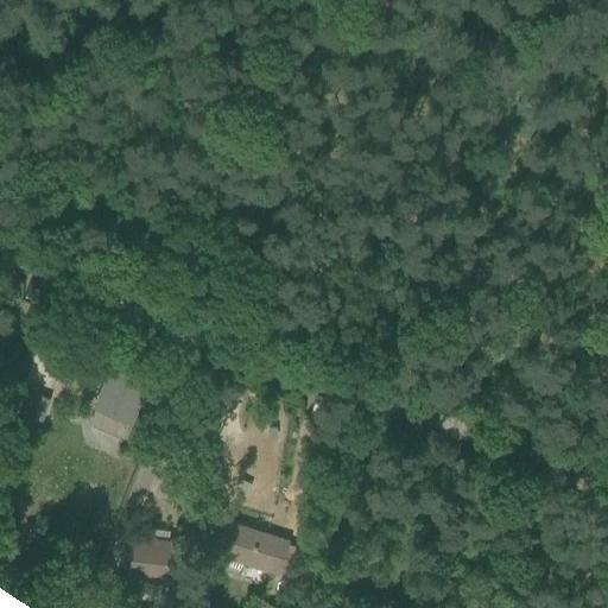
[(30,358),(8,416),(37,425),(48,399),(44,398),(57,367),(30,358)]
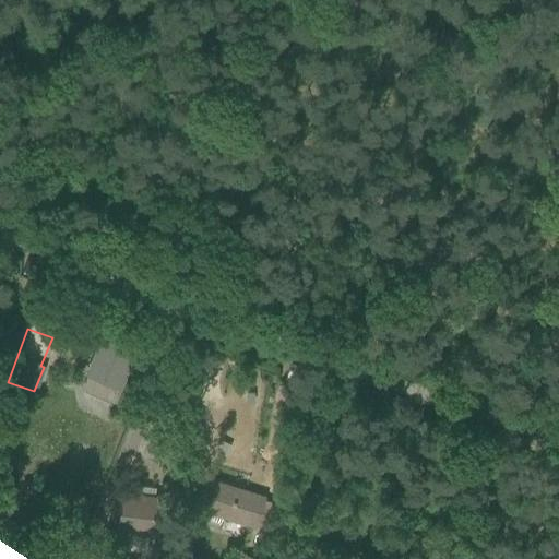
[(80,390),(110,402),(116,388),(119,389),(137,351),(100,335),(84,373),(87,375),(80,390)]
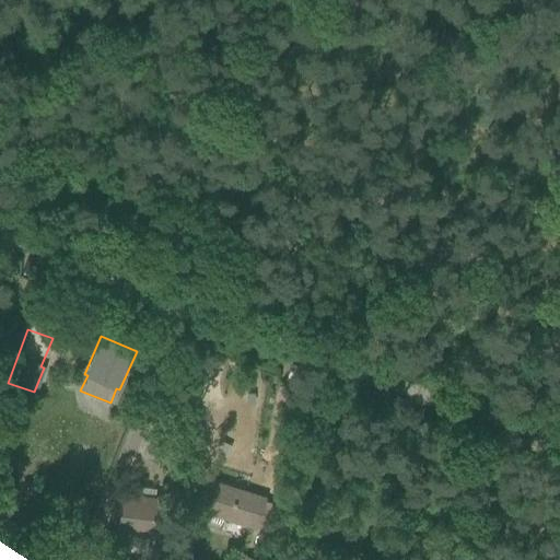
[(257,527),(270,531),(279,504),(266,500),(267,497),(216,481),(206,514),(211,515),(209,521),(220,525),(222,520),(256,529),(257,527)]
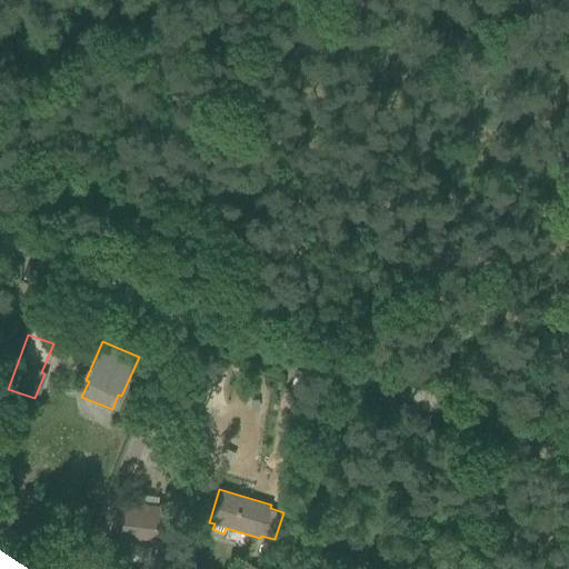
[(152,547),(155,547),(160,505),(157,505),(158,497),(127,492),(126,500),(123,499),(118,542),(121,542),(119,558),(150,562),(152,547)]
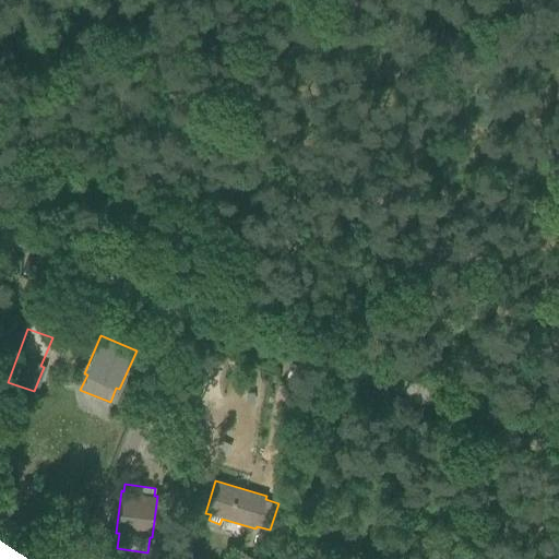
[(182,547),(197,547),(197,526),(182,526),(182,547)]
